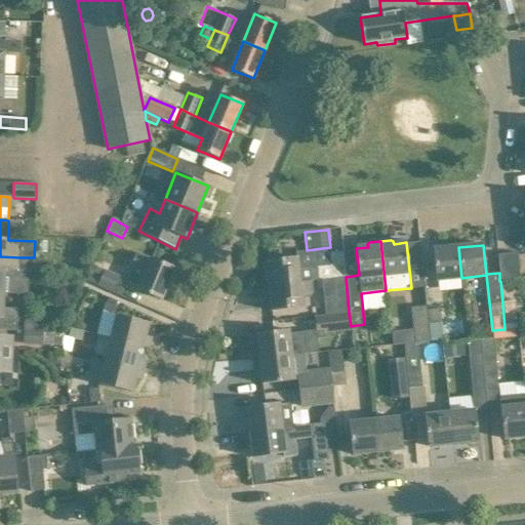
[(436,280),(461,278),(458,247),(433,250),(436,280)]
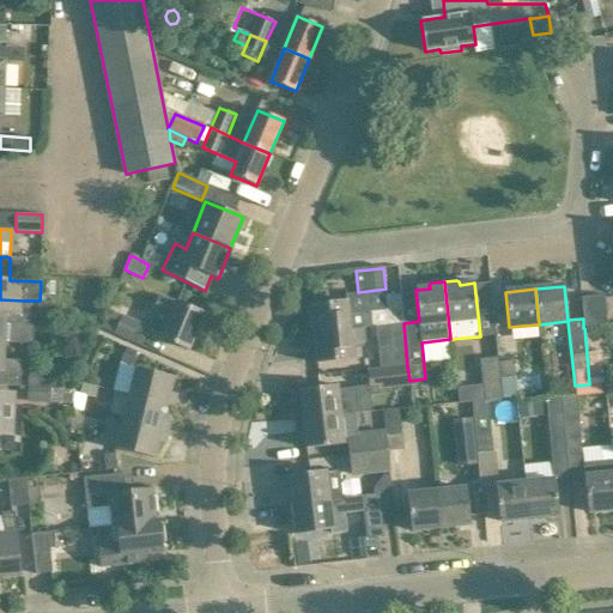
[(365,328),(388,325),(404,323),(400,295),(382,297),(384,309),(347,314),(346,301),(309,305),(313,334),(365,328)]
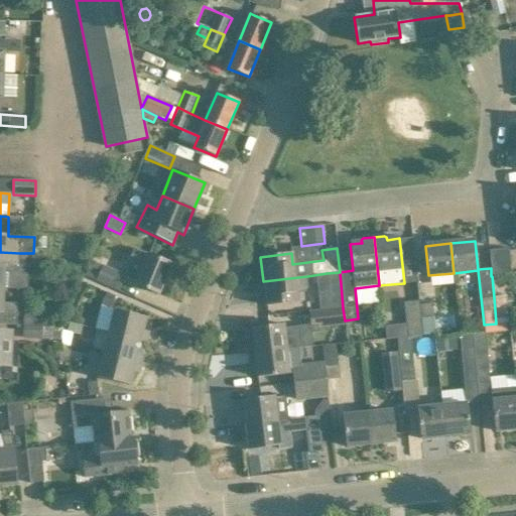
[(134,284),(140,287),(158,294),(170,264),(133,249),(128,261),(141,266),(134,284)]
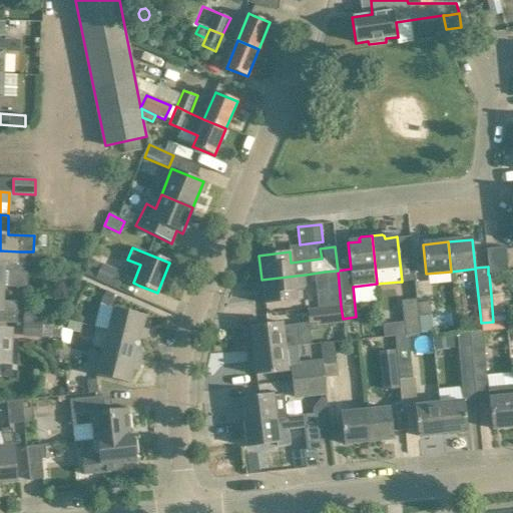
[(486,249),(488,267),(488,275),(489,275),(508,273),(505,247),(486,249)]
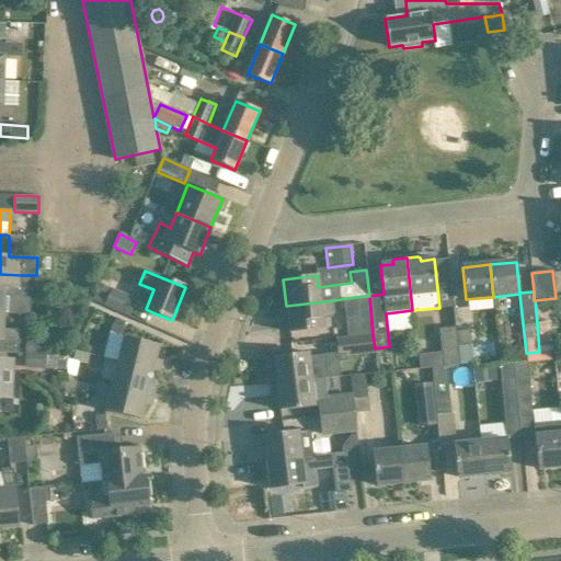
[(0,313),(3,315),(29,316),(30,292),(21,292),(21,275),(0,274),(0,313)]
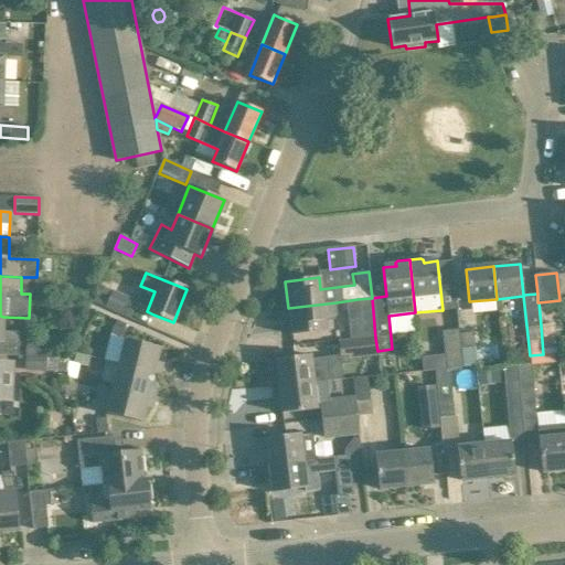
[(102,286),(94,301),(105,307),(113,290),(102,286)]
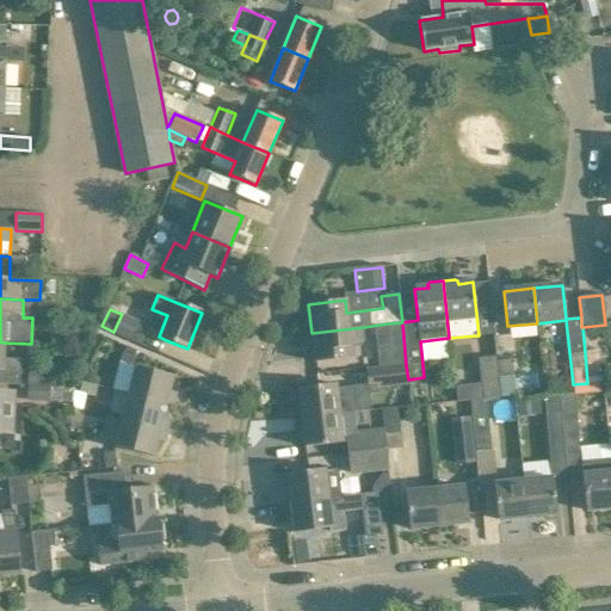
[(122,314),(113,332),(140,344),(148,327),(122,314)]
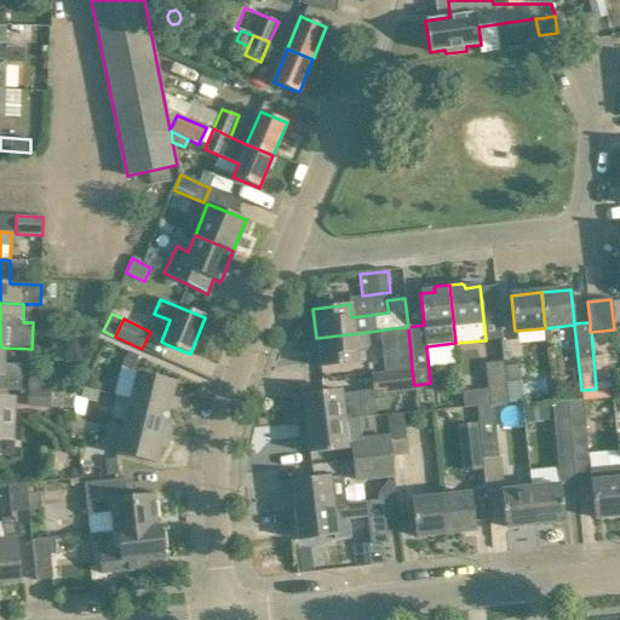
[(382,355),(384,373),(412,371),(408,327),(392,328),(396,354),(382,355)]
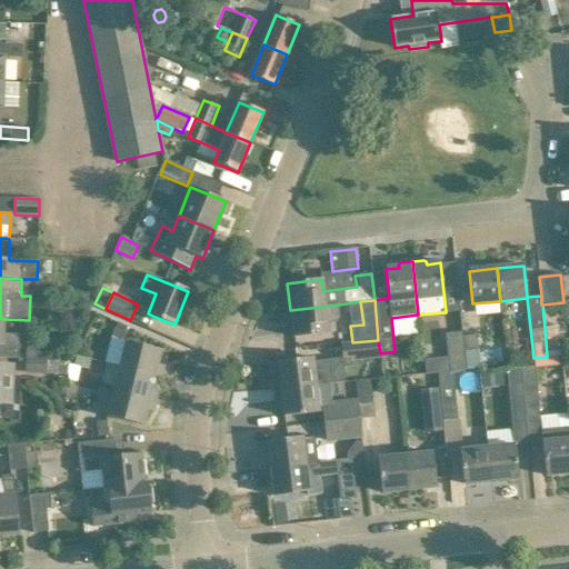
[(340,318),(339,305),(290,310),(293,338),(327,333),(326,323),(337,322),(340,318)]
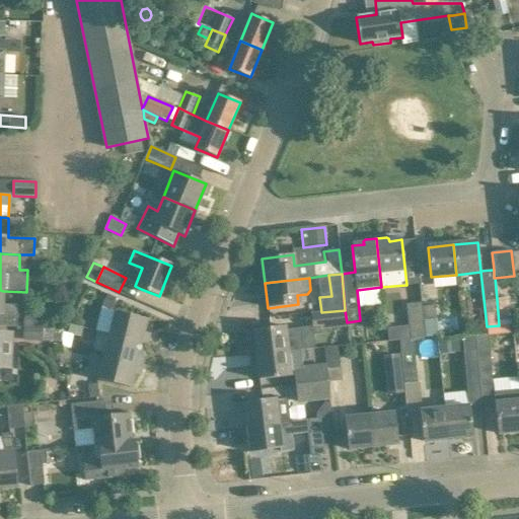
[(3,291),(0,290),(0,326),(17,327),(17,306),(2,305),(3,291)]
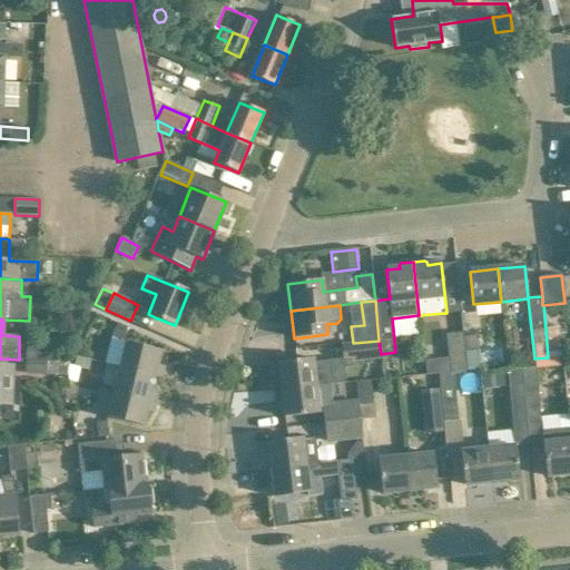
[(118,324),(112,336),(120,341),(127,327),(118,324)]
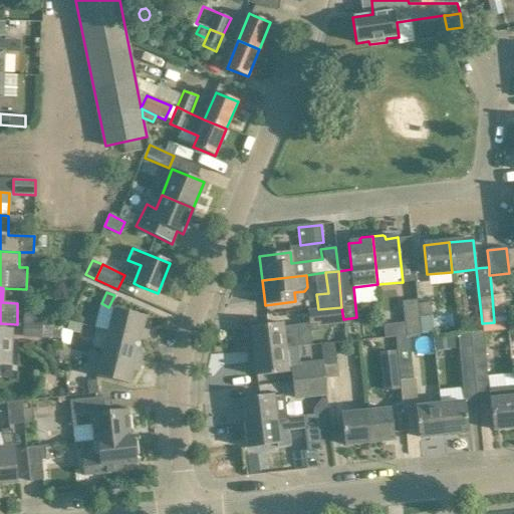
[(501,295),(492,296),(494,322),(504,321),(501,295)]
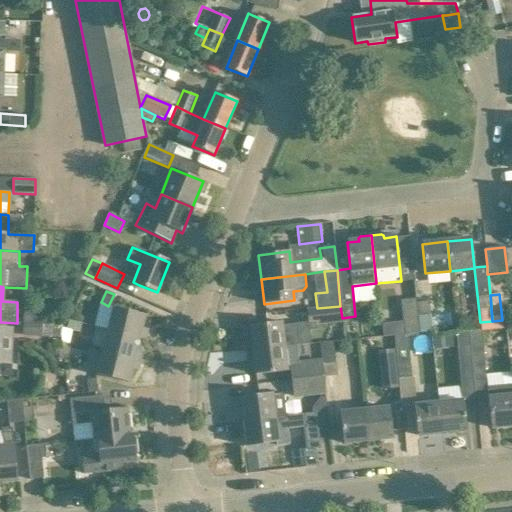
[(383,336),(397,335),(407,334),(419,333),(415,302),(415,299),(400,300),(402,321),(382,323),(383,336)]
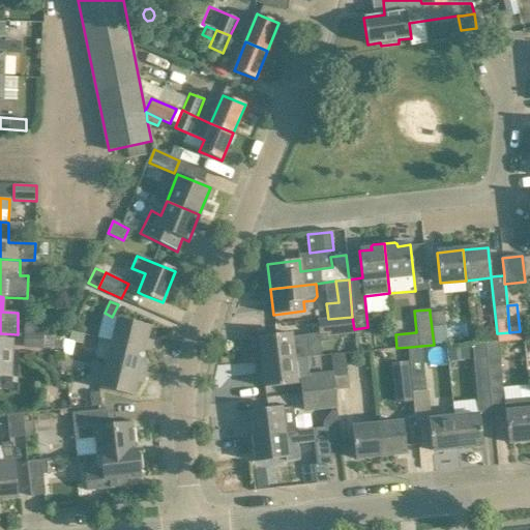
[(443,312),(430,313),(434,345),(447,344),(443,312)]
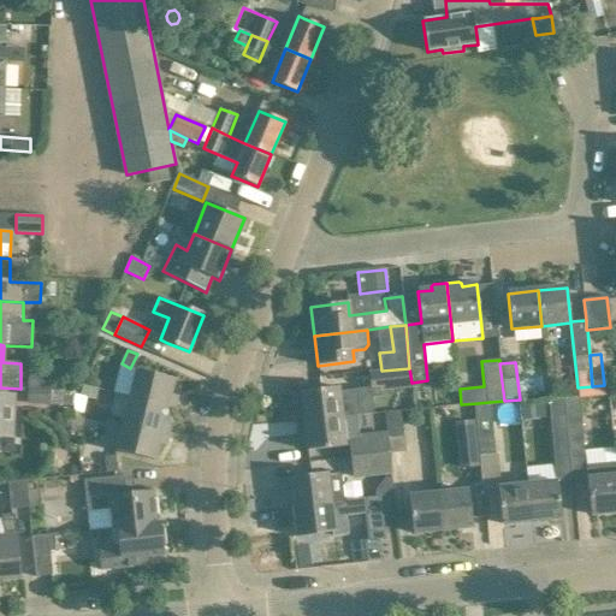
[(409,368),(381,371),(369,373),(372,394),(412,389),(412,383),(409,368)]
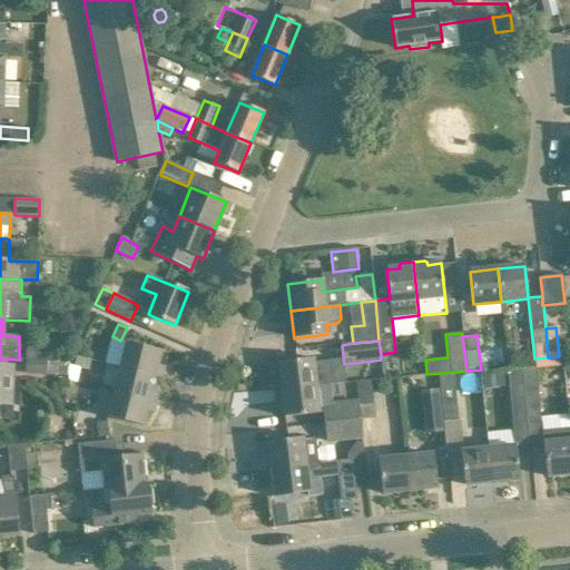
[(119,367),(155,376),(161,379),(165,366),(158,365),(161,351),(126,342),(119,367)]
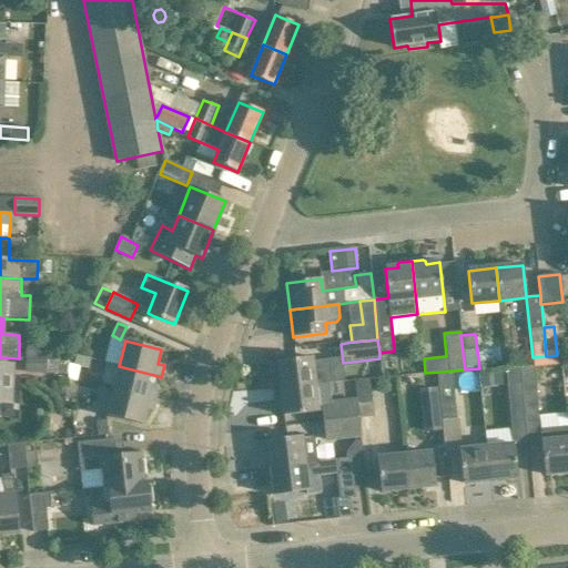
[(27,343),(26,358),(47,359),(48,344),(27,343)]
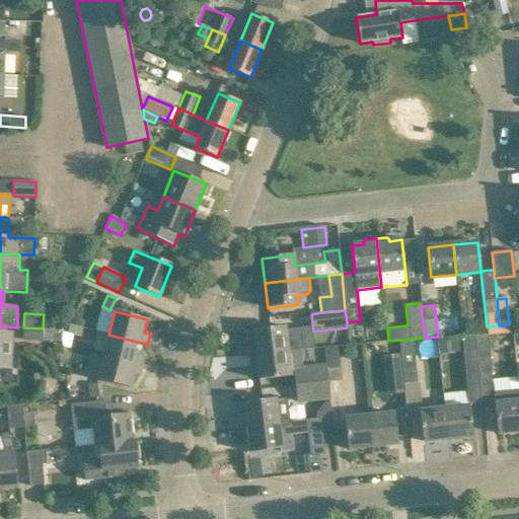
[(67,334),(80,338),(83,328),(70,324),(67,334)]
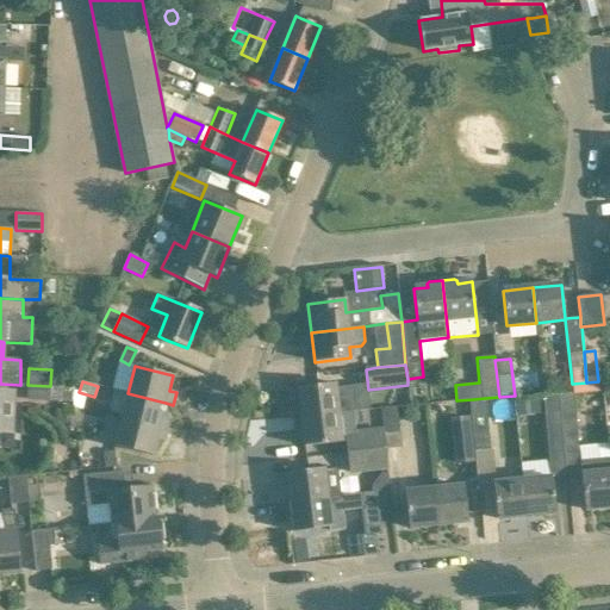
[(302,415),(302,417),(338,412),(338,414),(358,411),(354,386),(335,388),(335,384),(298,387),(299,403),(296,404),(297,415),(302,415)]
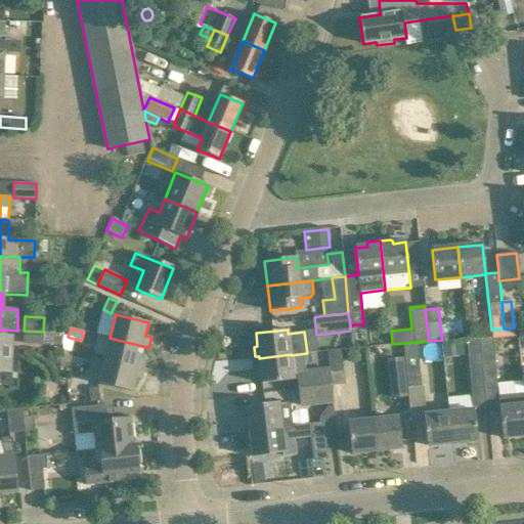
[(43,332),(24,331),(24,344),(43,345),(43,343),(61,344),(62,332),(43,332)]
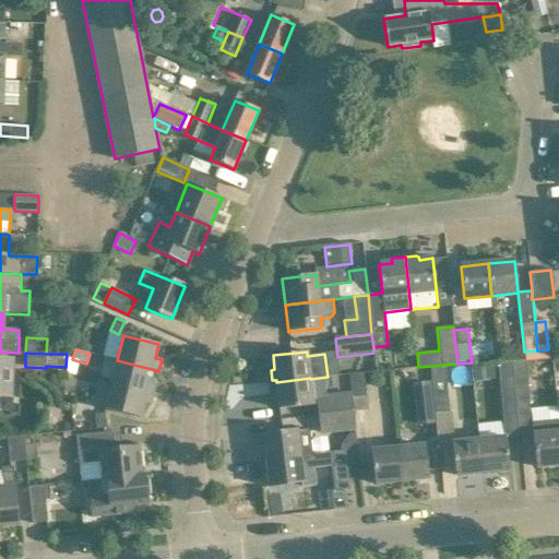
[(0,395),(12,396),(13,359),(3,359),(0,358),(0,395)]
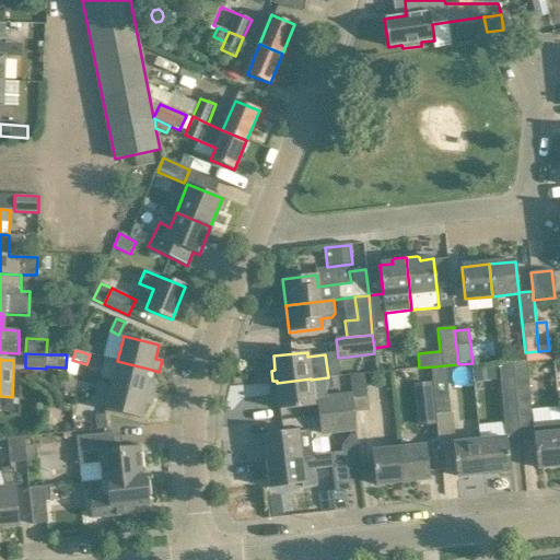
[(117,361),(112,385),(153,395),(155,385),(149,383),(152,370),(117,361)]
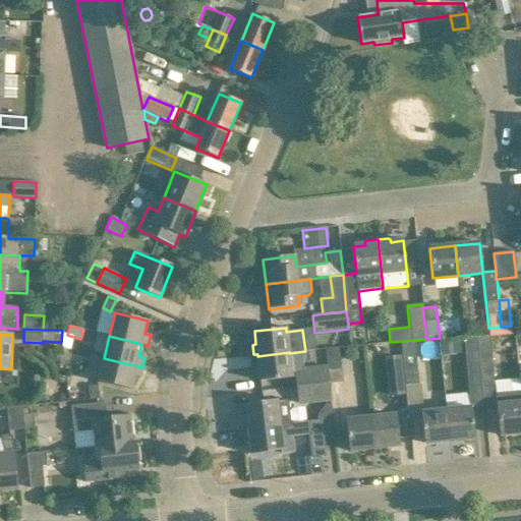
[(479,364),(481,378),(483,404),(496,403),(499,436),(520,432),(520,402),(519,379),(495,382),(490,337),(477,338),(479,364)]
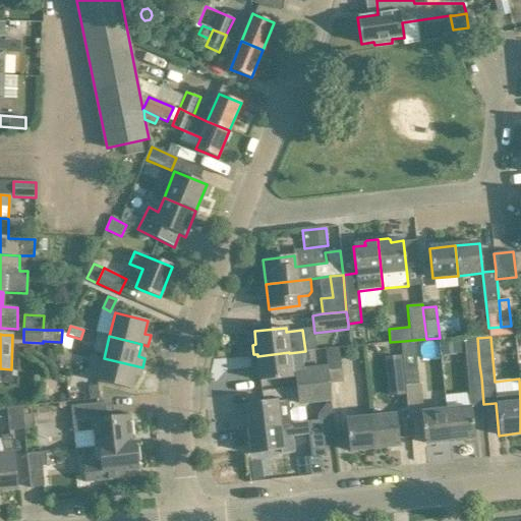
[(414,340),(404,341),(408,385),(419,384),(414,340)]
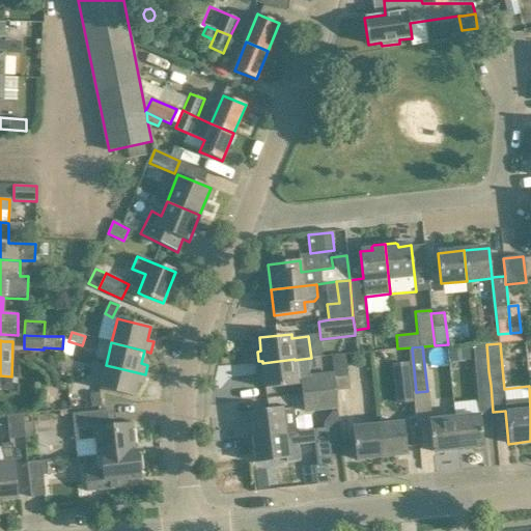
[(467,358),(477,366),(486,355),(475,346),(467,358)]
